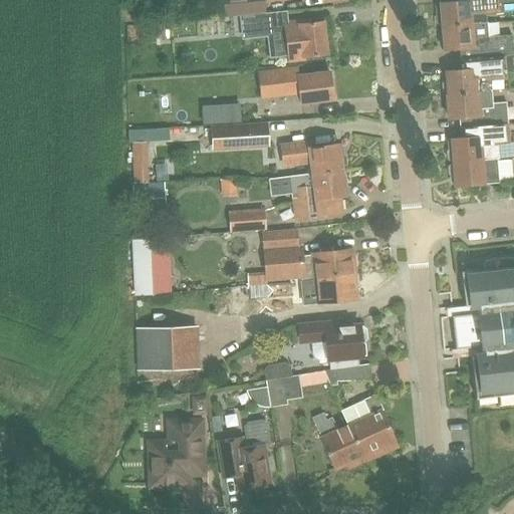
[(254,16),(264,15),(262,0),(222,0),(225,19),(254,16)]
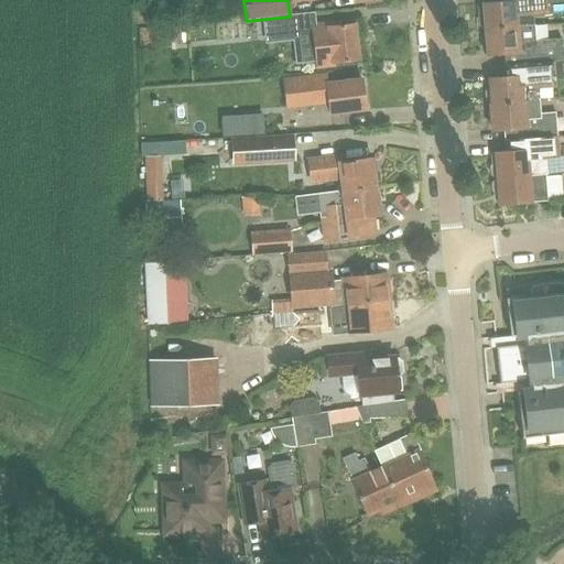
[(478,26),(483,29),(484,31),(519,28),(533,26),(532,9),(545,8),(544,0),(511,0),(511,1),(480,3),(481,15),(478,18),(478,26)]
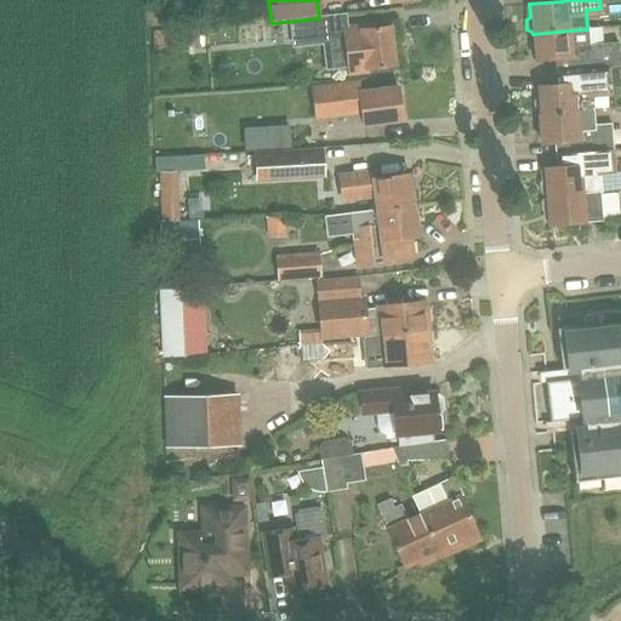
[(336,16),(319,18),(307,20),(309,36),(337,33),(336,16)]
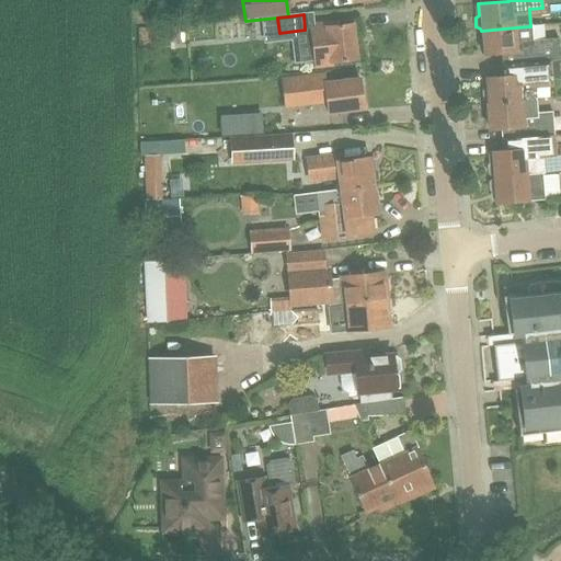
[(353,24),(339,25),(338,22),(310,25),(315,67),(332,65),(332,63),(356,59),(353,24)]
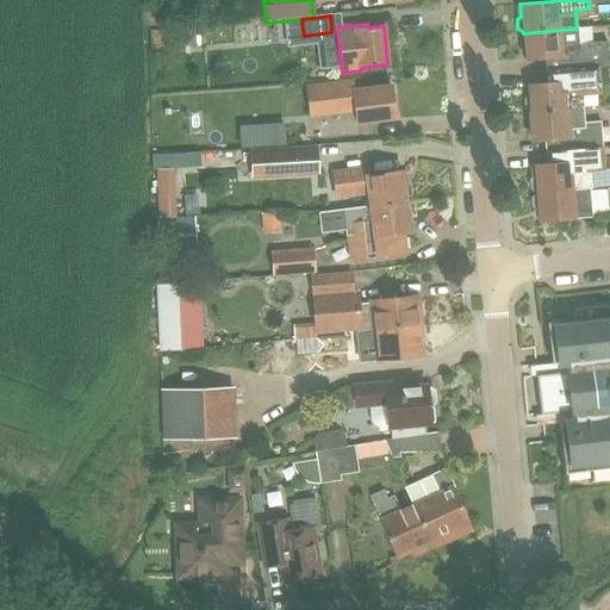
[(561,30),(523,33),(524,61),(562,57),(564,68),(609,63),(608,42),(578,45),(577,29),(561,30)]
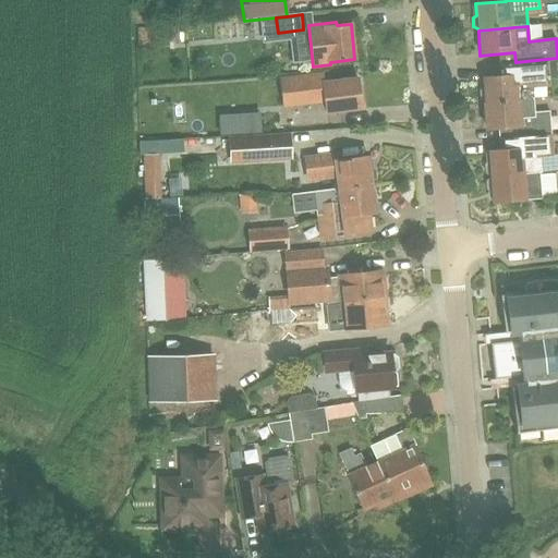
[(484,102),(533,98),(533,97),(532,97),(531,88),(550,86),(549,79),(554,77),(555,80),(557,79),(557,58),(557,59),(557,58),(516,62),(498,63),(499,75),(482,77),(483,89),(478,91),(480,100),(484,101),(484,102)]
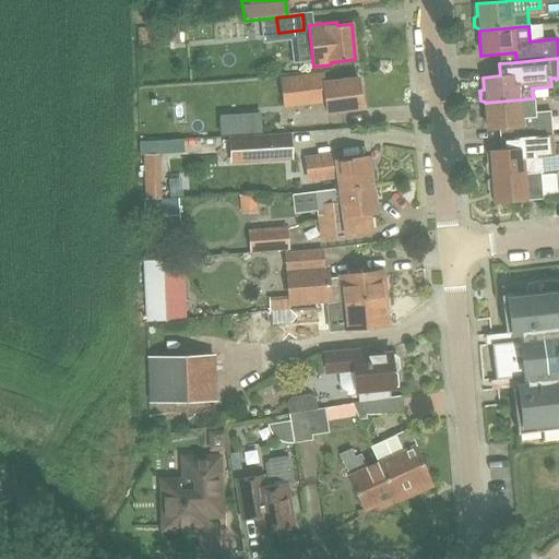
[(358,79),(324,84),(323,74),(281,80),(284,105),(302,103),(302,106),(325,103),(326,114),(363,109),(358,79)]
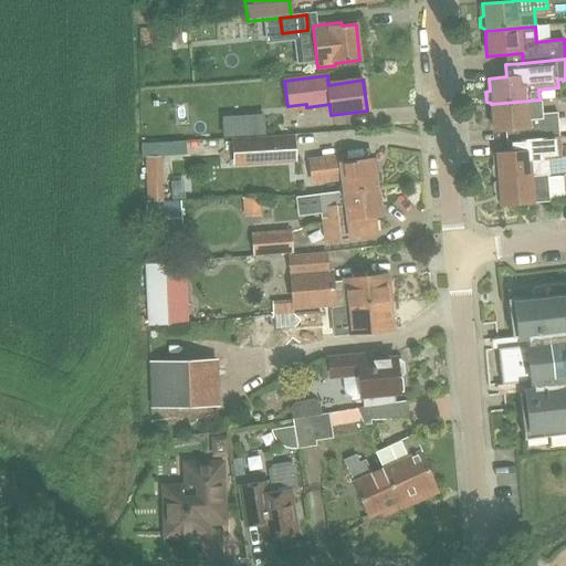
[(542,113),(541,100),(491,104),(493,132),(531,128),(532,138),(559,136),(557,112),(542,113)]
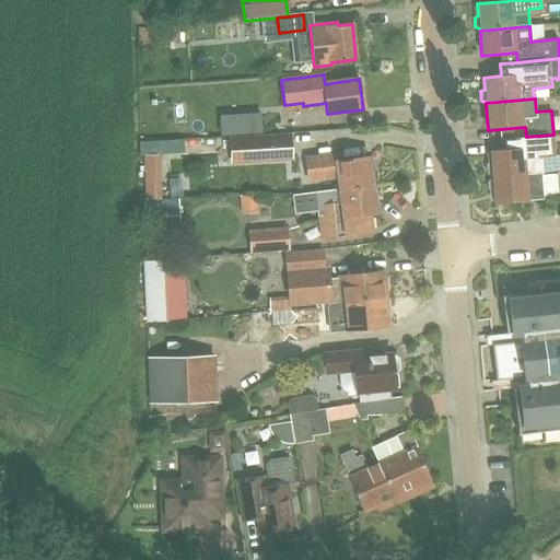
[(553,135),(526,137),(500,139),(501,151),(490,152),(491,163),(488,163),(486,165),(486,174),(489,176),(492,176),(492,178),(526,174),(541,173),(557,172),(559,171),(559,163),(559,155),(556,156),(553,135)]
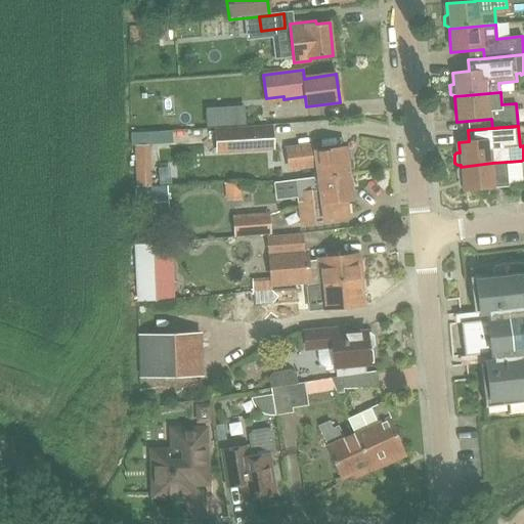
[(274,148),(273,128),(217,131),(218,151),(274,148)]
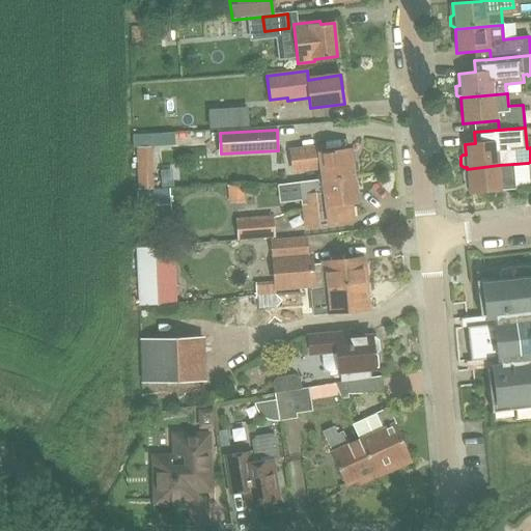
[(294,170),(320,167),(323,179),(353,175),(353,171),(358,169),(357,160),(352,161),(350,147),(319,151),(319,146),(290,150),(294,170)]
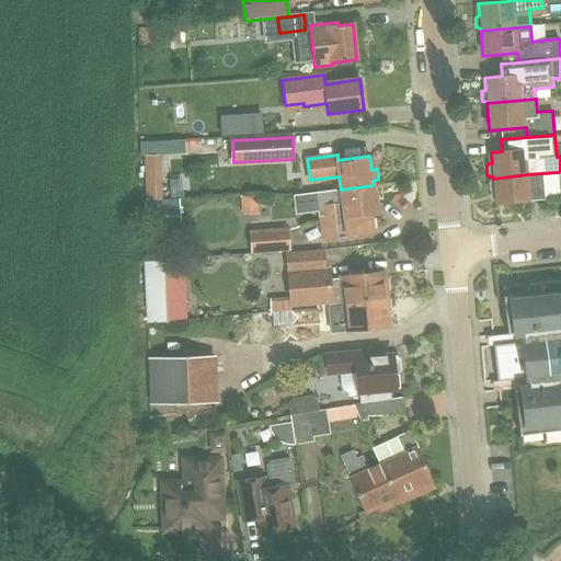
[(159,156),(141,156),(142,171),(159,170),(159,156)]
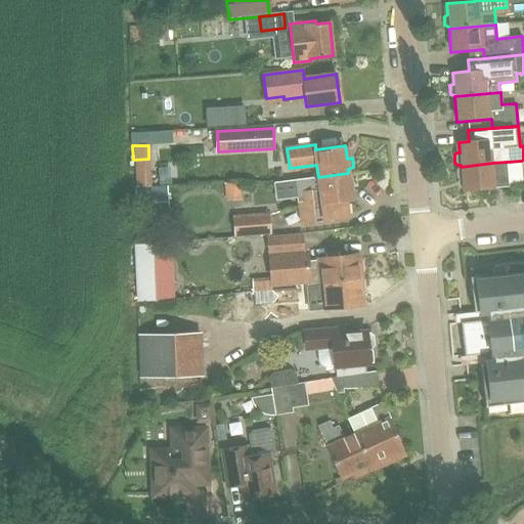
[(459,180),(462,180),(463,190),(509,186),(507,162),(492,163),(461,167),(461,168),(457,168),(455,171),(456,178),(459,180)]
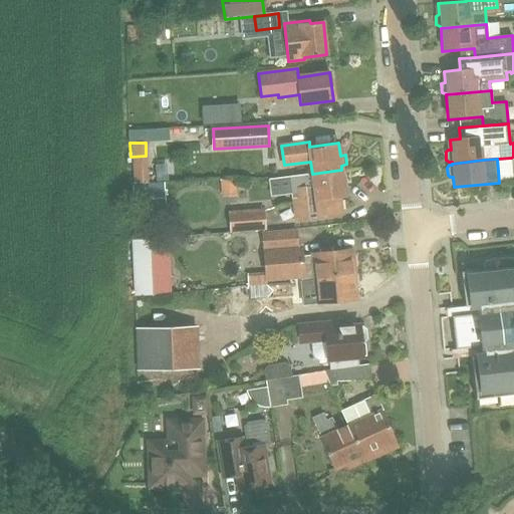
[(312,174),(290,177),(295,219),(341,213),(339,197),(345,196),(341,170),(312,174)]
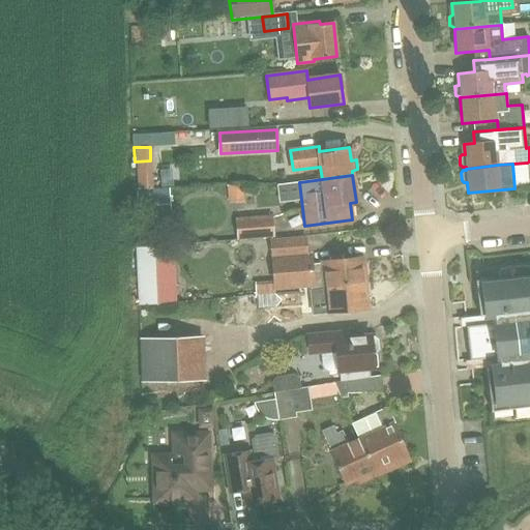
[(169,188),(137,189),(138,213),(170,211),(169,188)]
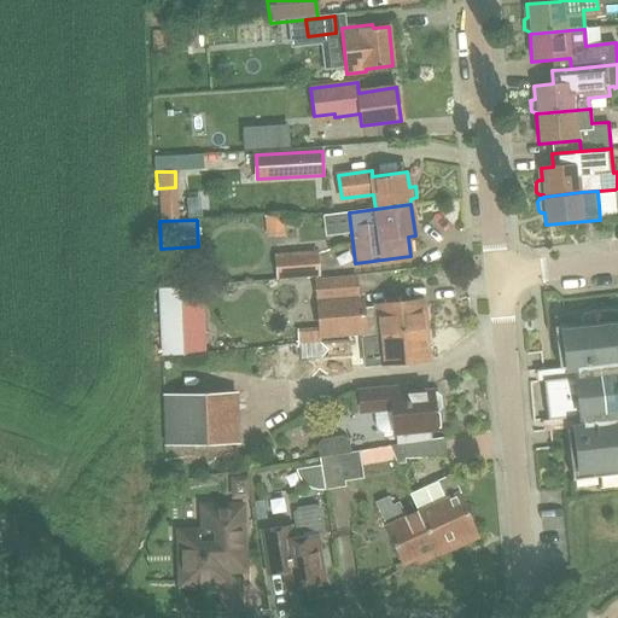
[(274,254),(275,280),(320,277),(318,251),(274,254)]
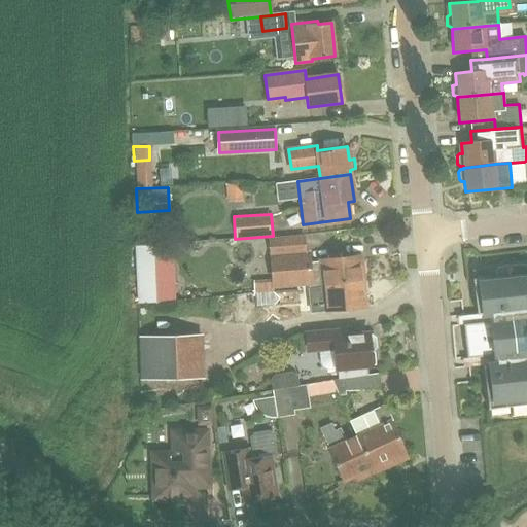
[(310,288),(322,287),(322,286),(337,285),(338,284),(363,281),(361,257),(320,261),(320,264),(309,265),(308,252),(303,252),(302,236),(269,239),(273,291),(297,289),(297,286),(310,285),(310,288)]
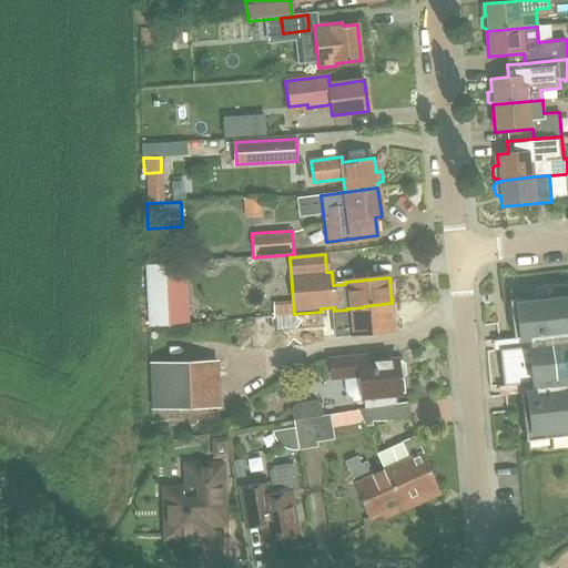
[(166,264),(146,265),(149,326),(169,325),(166,264)]
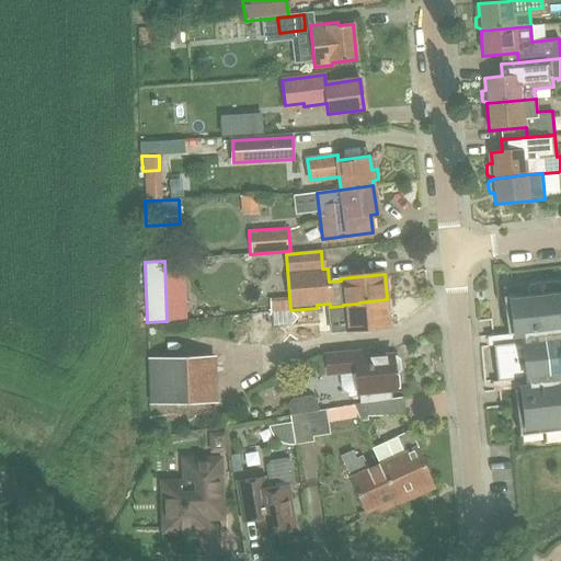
[(508,334),(510,344),(493,346),(494,363),(496,381),(514,379),(515,389),(513,389),(518,436),(544,433),(545,444),(560,441),(560,282),(545,282),(526,287),(526,295),(503,297),(507,335),(508,334)]
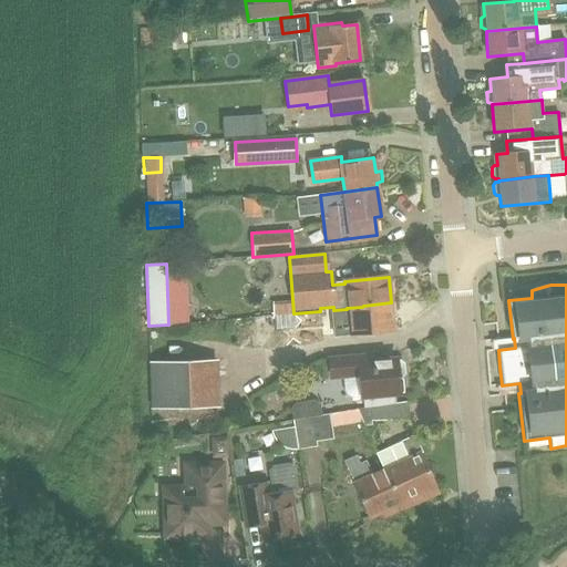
[(347,309),(349,334),(393,330),(391,302),(363,306),(362,307),(347,308),(347,309)]
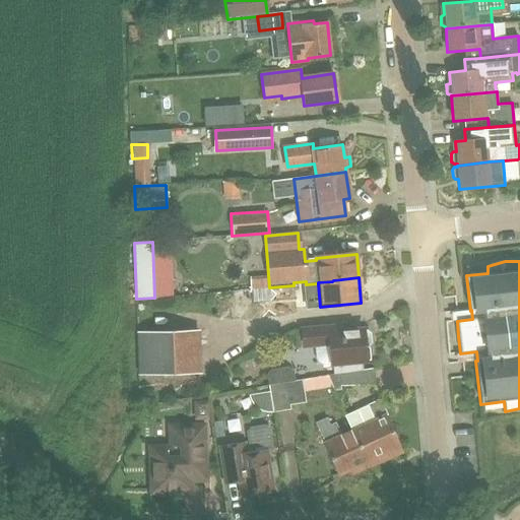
[(363,328),(341,330),(341,326),(303,330),(304,346),(315,345),(316,359),(319,363),(323,365),(331,364),(332,375),(363,370),(362,361),(366,361),(364,345),(368,344),(370,341),(369,332),(366,330),(363,330),(363,328)]
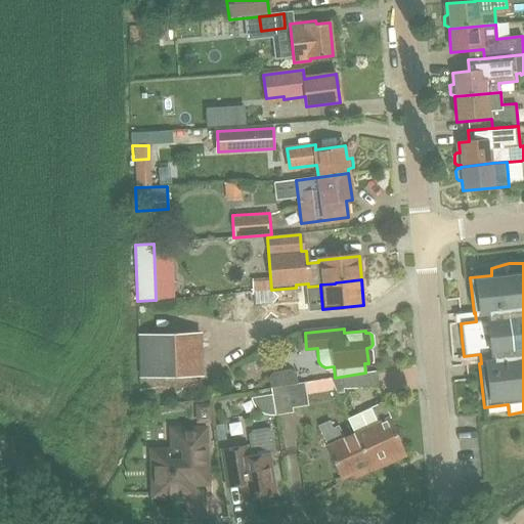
[(202,334),(183,335),(141,336),(142,379),(203,377),(202,334)]
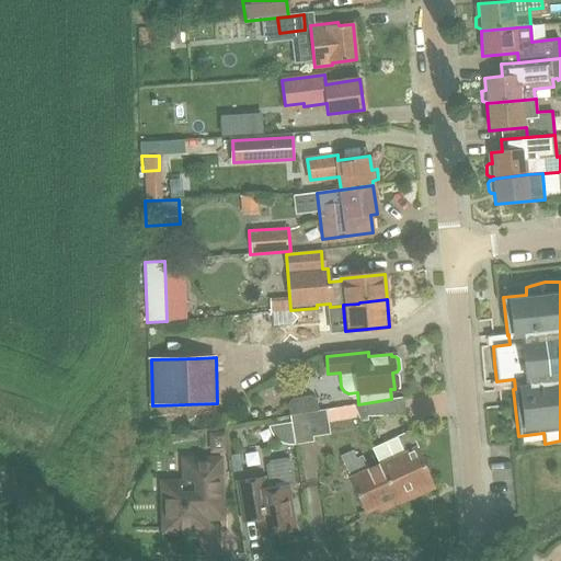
[(403,414),(402,397),(391,399),(358,404),(353,404),(359,421),(367,421),(367,416),(403,414)]
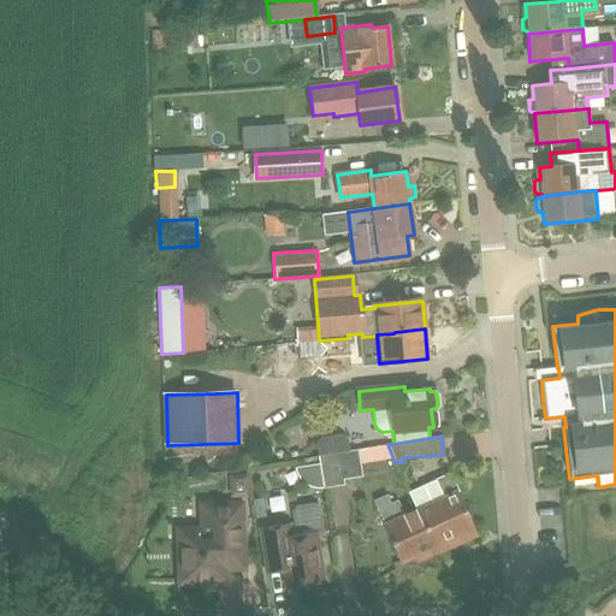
[(357,450),(318,457),(319,466),(341,462),(343,480),(361,477),(357,450)]
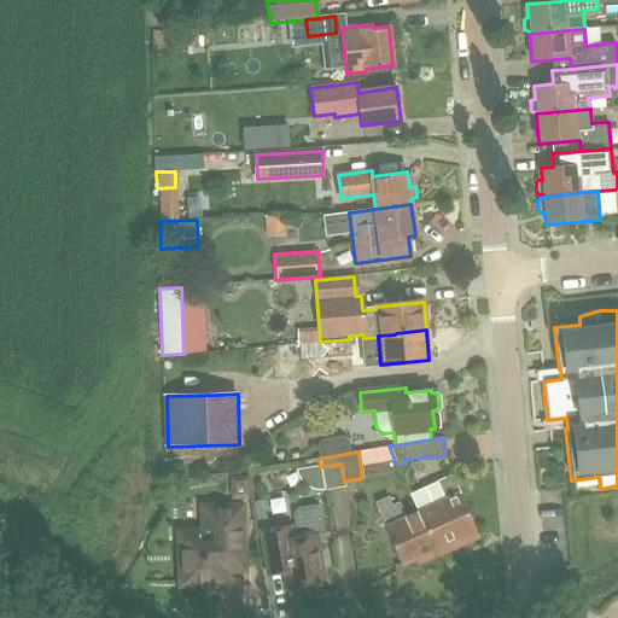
[(444,499),(418,511),(426,530),(430,529),(438,548),(455,540),(456,544),(461,546),(472,541),(473,536),(472,532),(474,531),(458,494),(461,493),(453,472),(436,481),(444,499)]
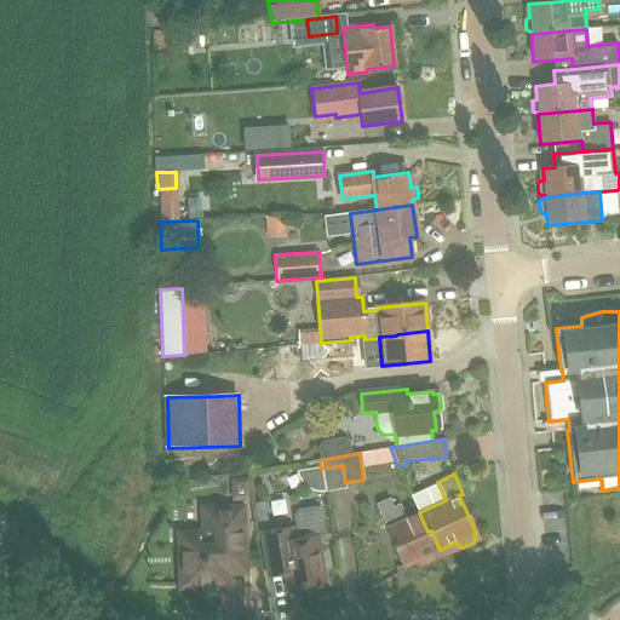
[(246,482),(233,482),(234,500),(247,500),(246,482)]
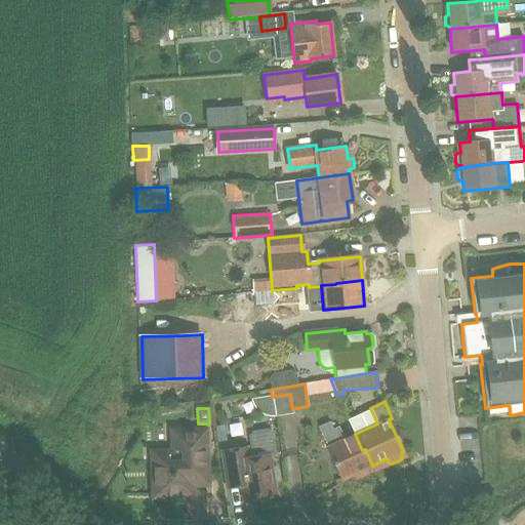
[(339,426),(333,429),(329,421),(319,427),(328,446),(326,447),(341,480),(354,474),(355,477),(359,478),(370,474),(371,470),(369,467),(372,466),(365,449),(362,450),(355,434),(345,438),(339,426)]
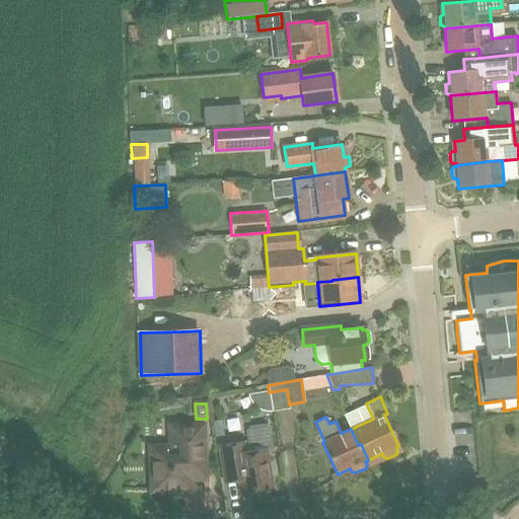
[(221,421),(213,422),(215,437),(224,435),(221,421)]
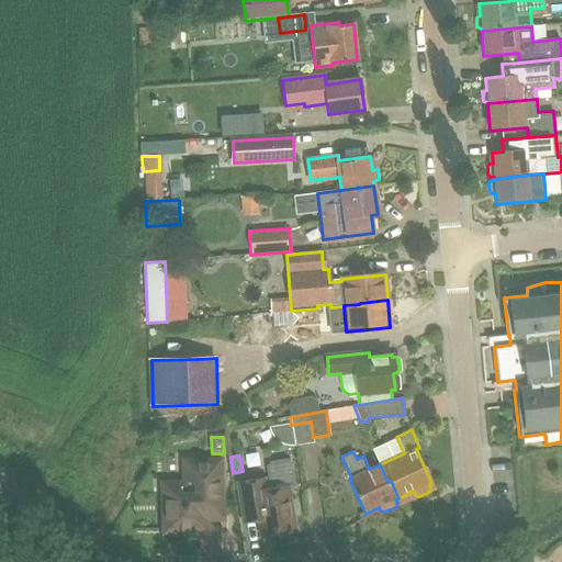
[(186,484),(164,485),(165,534),(206,532),(206,519),(222,518),(220,461),(184,462),(186,484)]
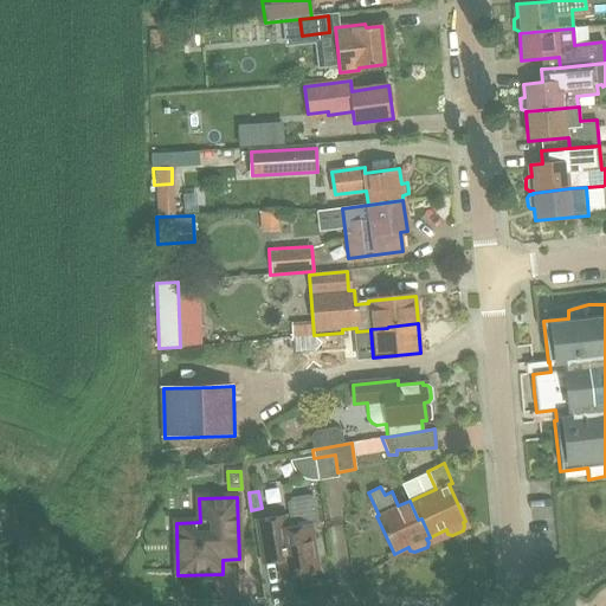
[(289,504),(292,521),(282,522),(282,517),(257,521),(264,563),(279,561),(282,578),(318,573),(316,558),(318,558),(321,554),(320,543),(316,540),(313,541),(310,522),(313,522),(316,519),(313,501),(309,497),(292,501),(289,504)]
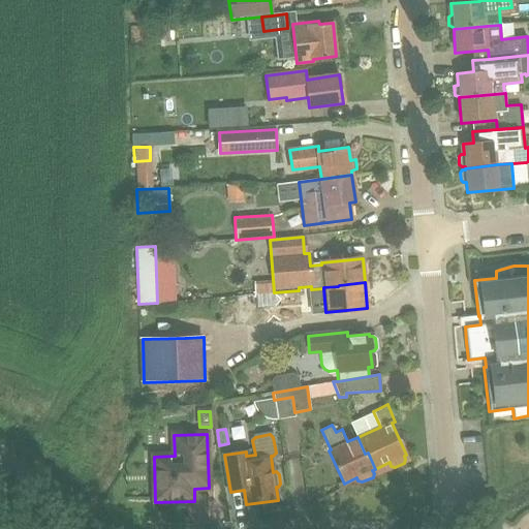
[(203,524),(221,521),(219,507),(200,510),(203,524)]
